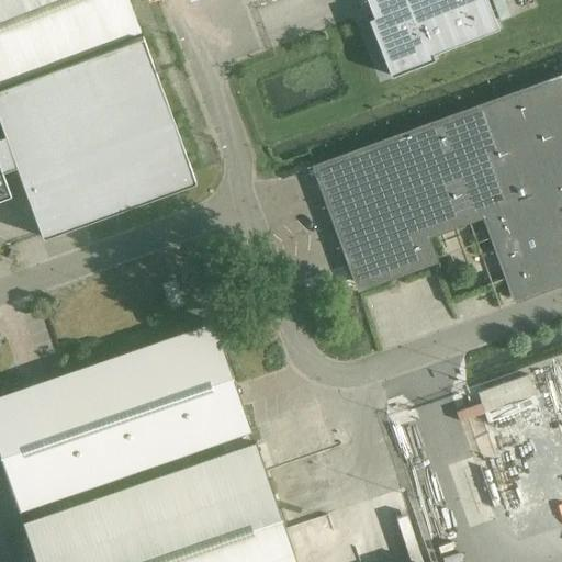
[(0,0),(0,198),(11,194),(2,170),(17,165),(43,237),(66,228),(17,87),(0,93),(0,119),(6,134),(0,135),(0,83),(141,30),(128,0),(0,0)]
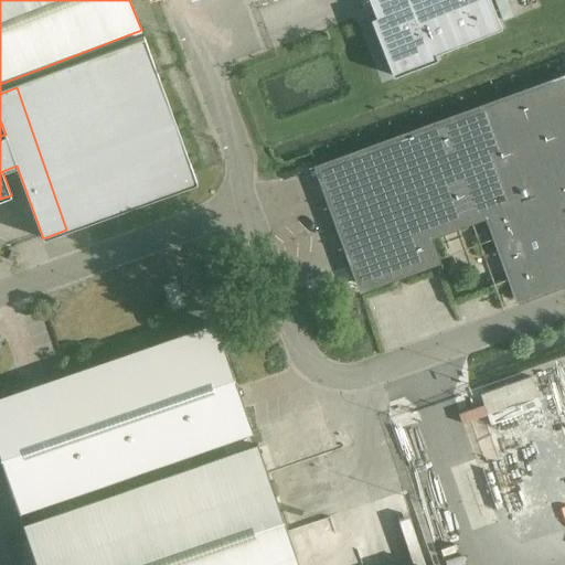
[(501,28),(490,0),(369,0),(375,16),(371,18),(393,75),(437,59),(435,53),(501,28)]
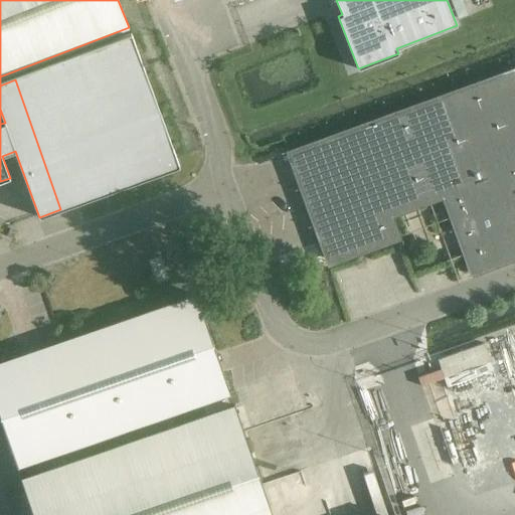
[(15,79),(60,209),(179,166),(132,34),(15,79)]
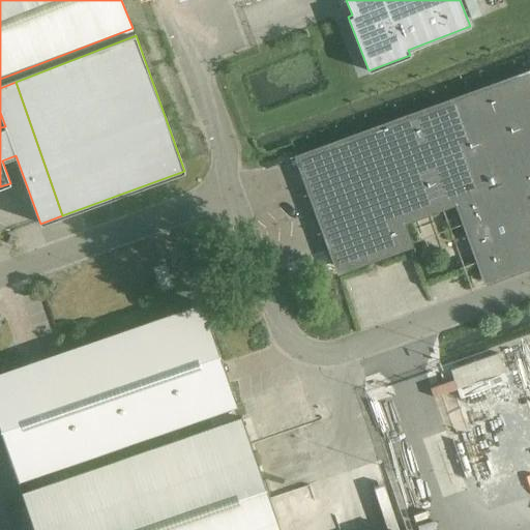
[(529,71),(297,157),(336,266),(408,239),(401,218),(460,197),(489,277),(529,262),(529,71)]
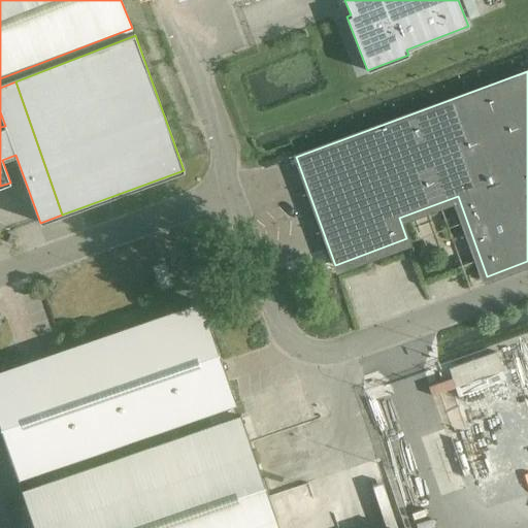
[(57,477),(22,490),(34,527),(275,527),(233,403),(236,402),(200,301),(0,370),(0,428),(17,479),(53,466),(57,477)]
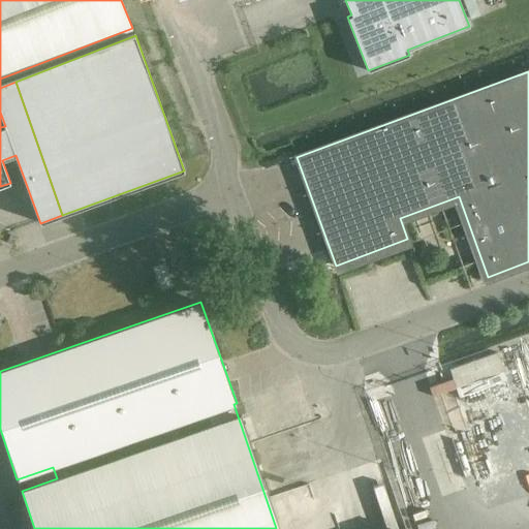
[(498,350),(449,365),(453,377),(429,384),(443,436),(470,429),(460,394),(506,380),(498,350)]
